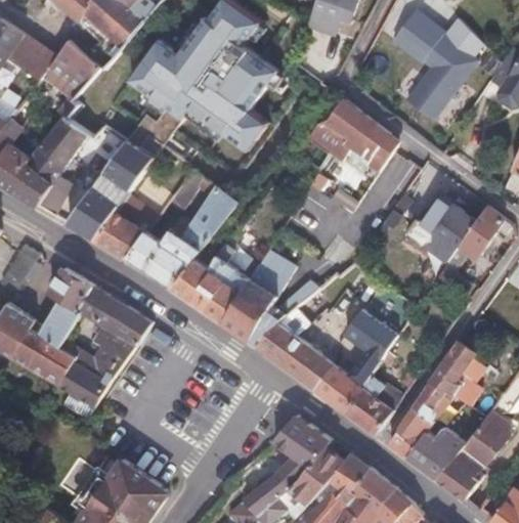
[(50,0),(77,22),(90,0),(50,0)]
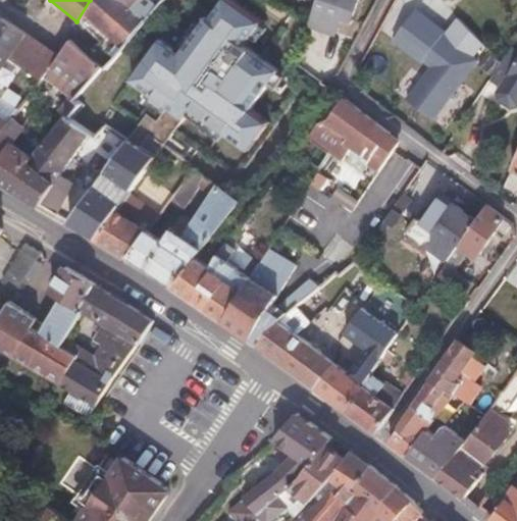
[(90,0),(76,21),(98,40),(87,55),(100,67),(142,19),(128,8),(119,0),(90,0)]
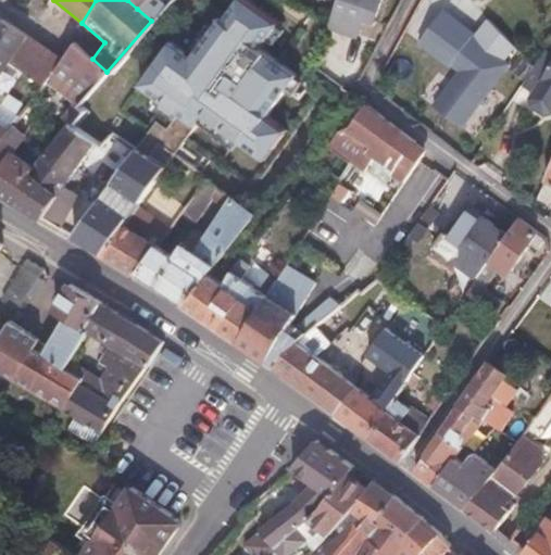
[(143,0),(137,9),(151,21),(168,0),(143,0)]
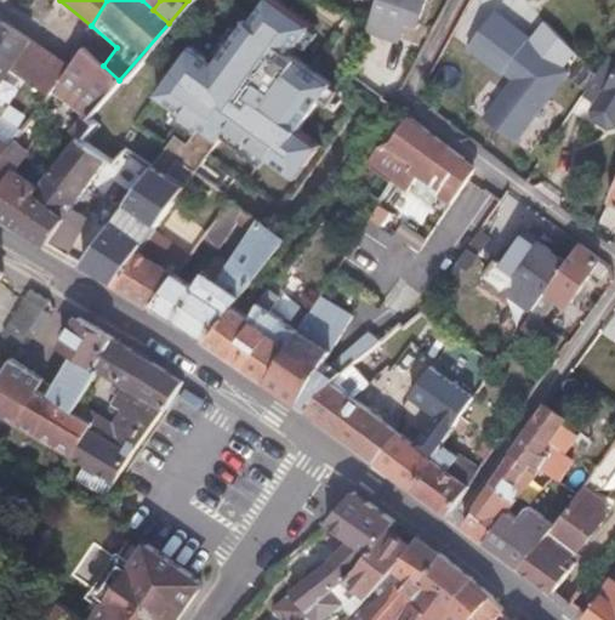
[(373,0),(363,28),(391,35),(396,21),(414,27),(422,0),(373,0)]
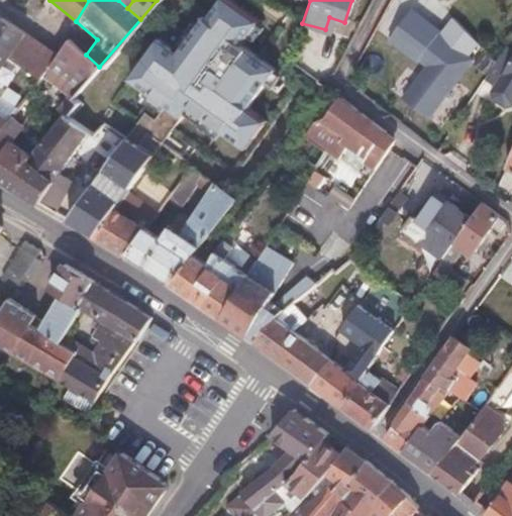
[(158,109),(145,124),(164,137),(181,113),(234,160),(257,133),(240,119),(271,83),(238,56),(258,34),(224,5),(205,27),(202,24),(174,58),(156,42),(123,80),(158,109)]
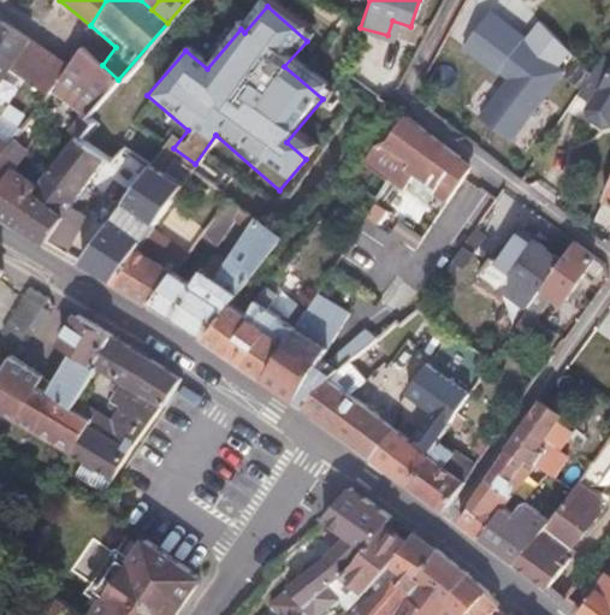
[(534,52),(489,18),(462,54),(513,92),(479,137),(513,163),(574,82),(567,77),(582,58),(549,33),(534,52)]
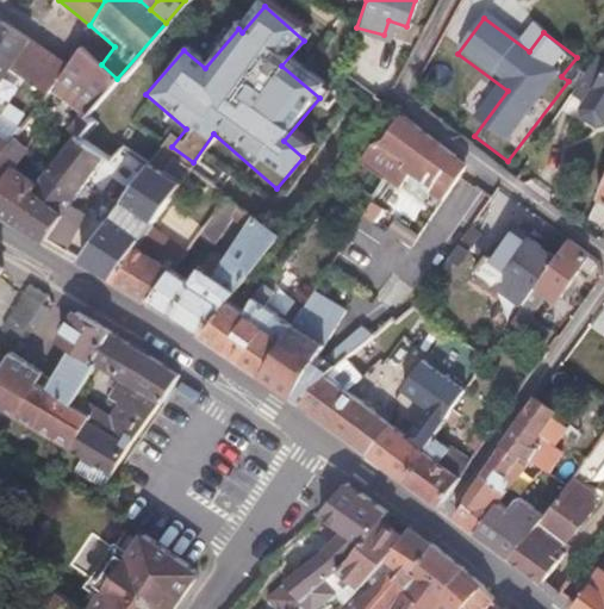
[(0,78),(6,68),(25,42),(0,24),(0,78)]
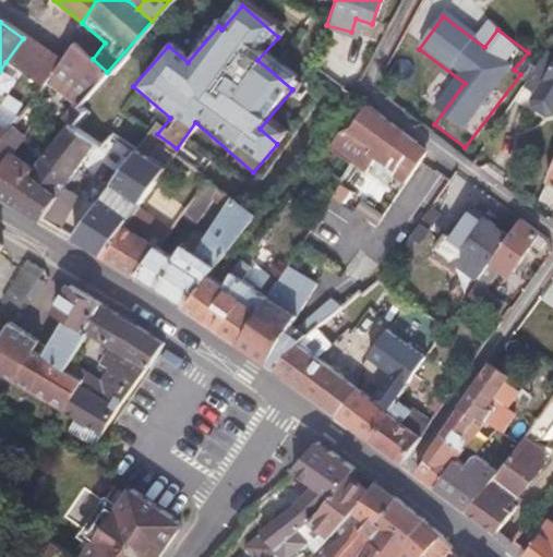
[(44,81),(58,62),(23,38),(5,62),(21,73),(39,86),(44,81)]
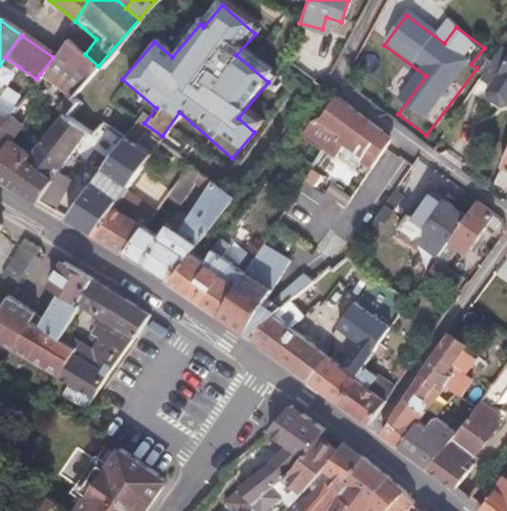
[(61,90),(70,98),(98,66),(85,54),(66,40),(53,57),(40,74),(61,90)]
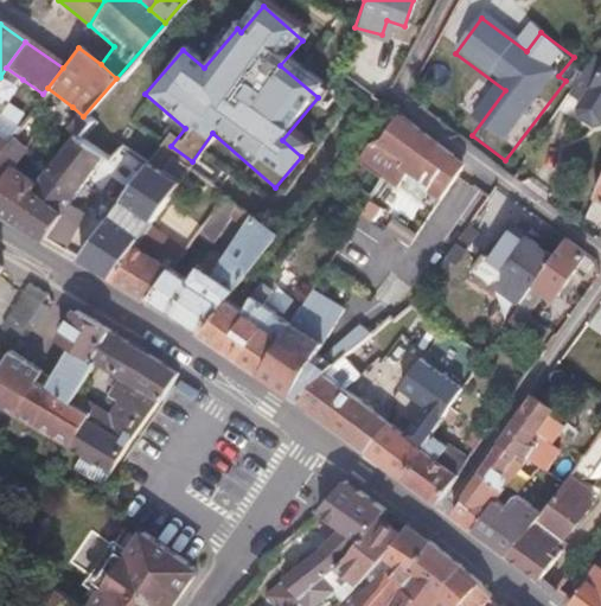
[(600,67),(580,101),(580,109),(595,119),(600,116),(600,67)]
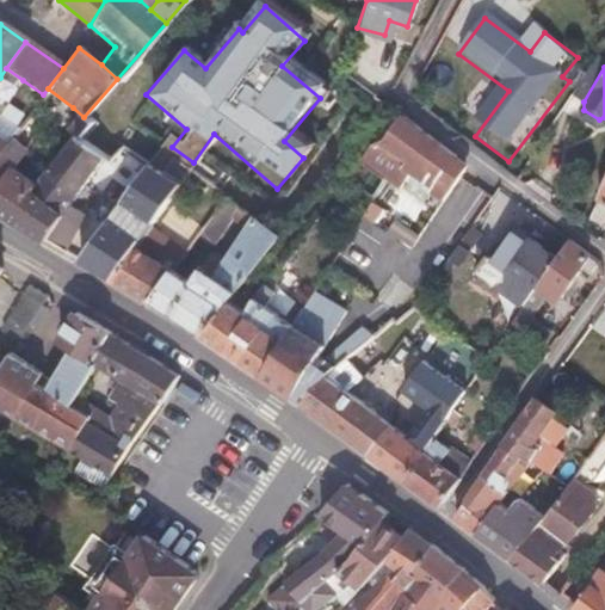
[(0,152),(11,137),(16,131),(0,123),(0,96),(4,91),(12,96),(23,80),(6,68),(0,78),(0,152)]
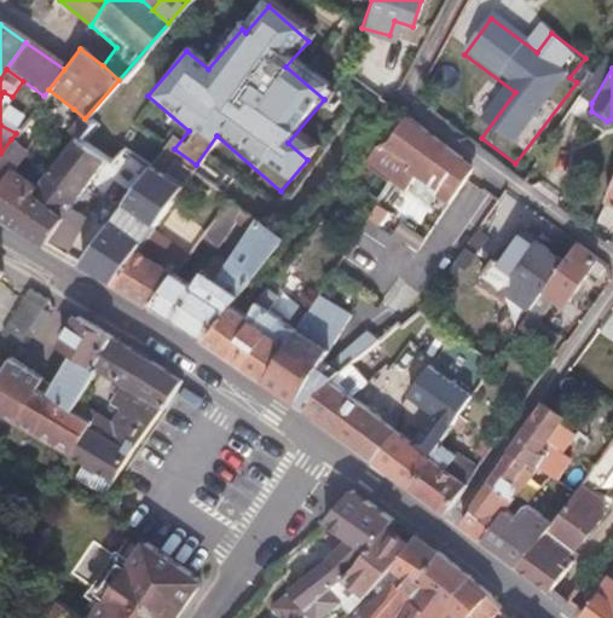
[(365,130),(387,143),(403,119),(385,105),(365,130)]
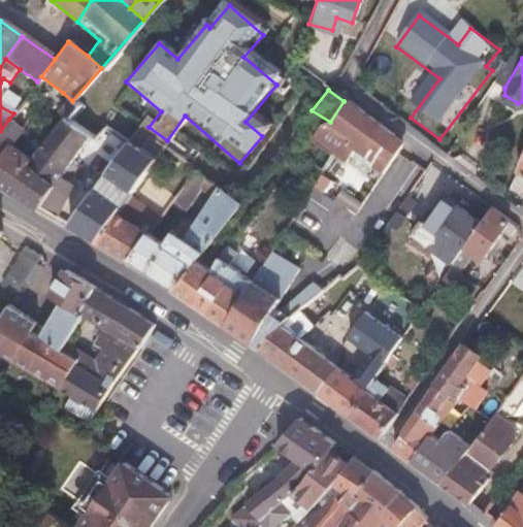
[(38,149),(63,119),(73,107),(70,104),(72,101),(63,93),(19,153),(29,160),(38,149)]
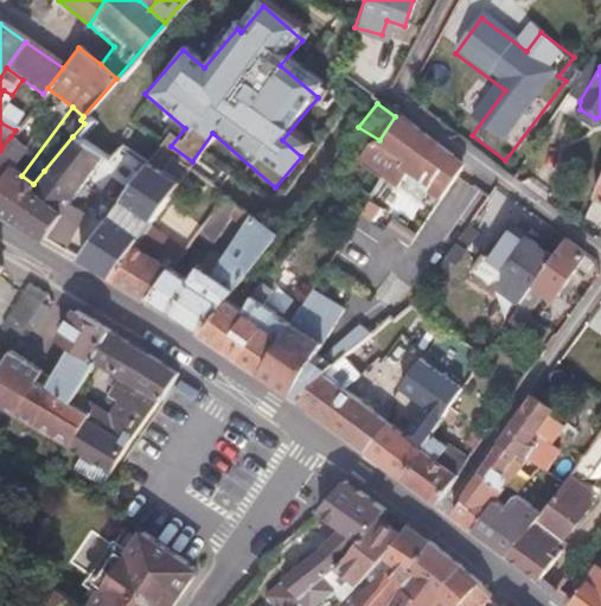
[(356,159),(382,177),(413,129),(395,116),(379,140),(368,144),(356,159)]
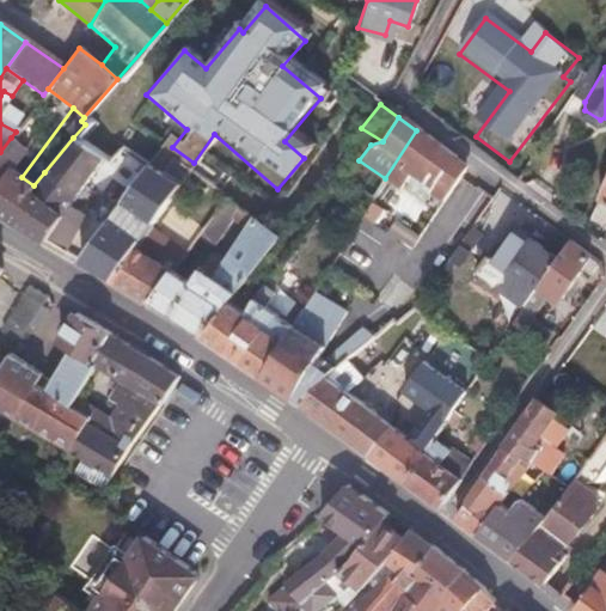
[(446,169),(452,157),(416,130),(385,178),(399,188),(415,166),(421,171),(429,156),(446,169)]
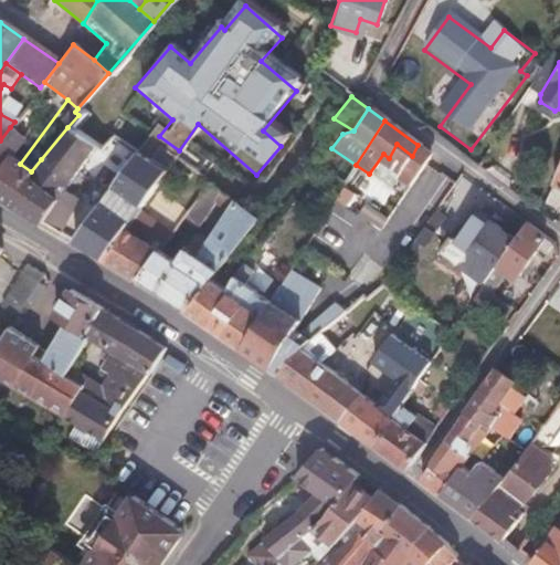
[(0,165),(8,155),(22,137),(10,127),(0,140),(0,165)]
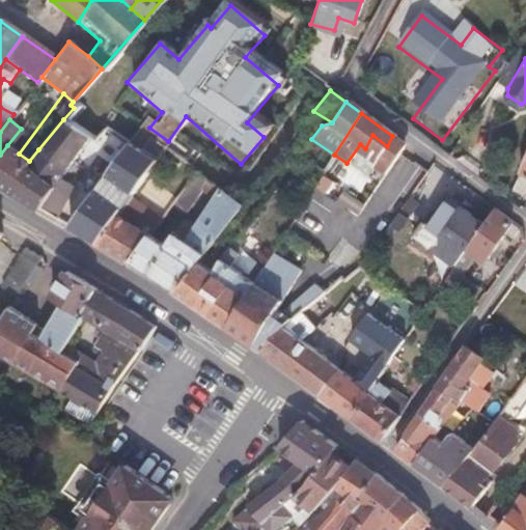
[(38,149),(64,169),(87,138),(63,119),(38,149)]
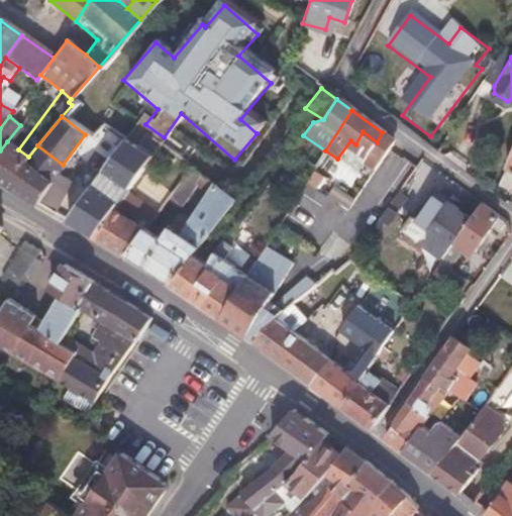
[(156,147),(164,137),(145,124),(138,118),(122,140),(147,160),(156,147)]
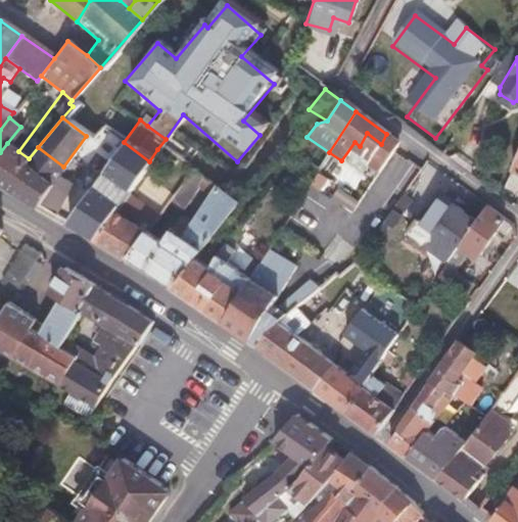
[(368,165),(378,172),(398,143),(386,134),(381,144),(368,165)]
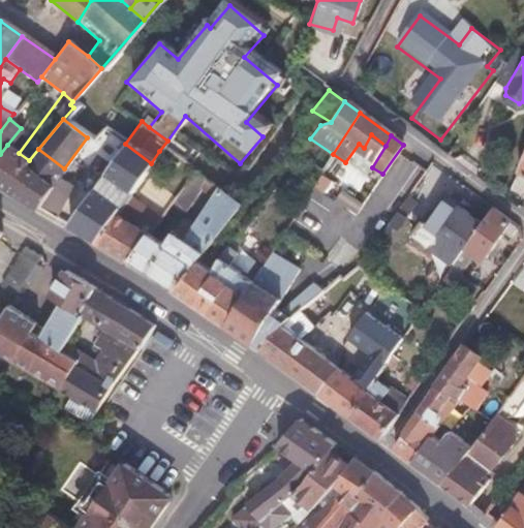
[(321,172),(333,154),(310,138),(299,154),(321,172)]
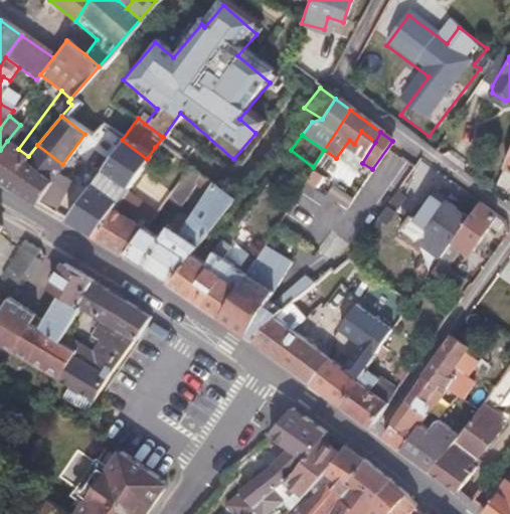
[(147,159),(122,140),(64,220),(92,236),(123,193),(147,159)]
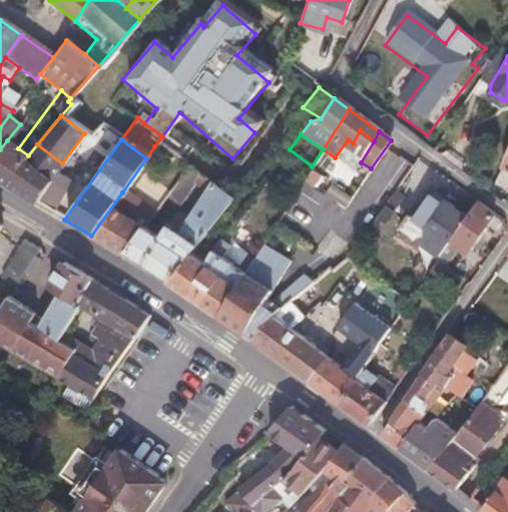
[(25,161),(28,155),(18,148),(7,140),(0,149),(0,179),(34,201),(49,181),(25,161)]
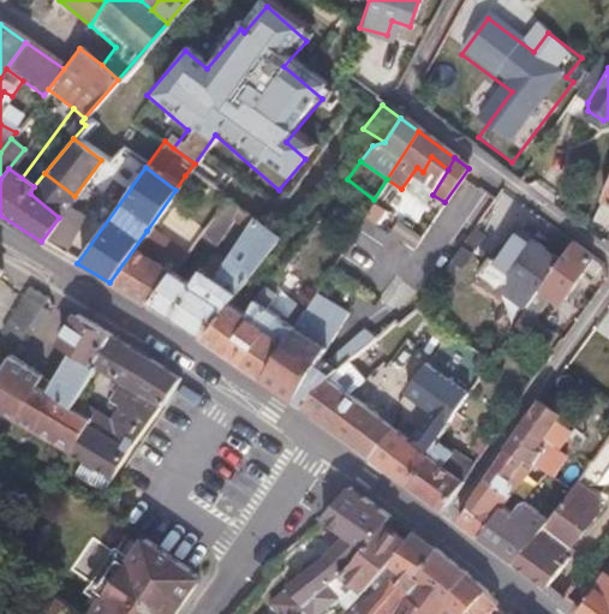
[(59,218),(65,208),(75,196),(45,173),(34,186),(30,194),(59,218)]
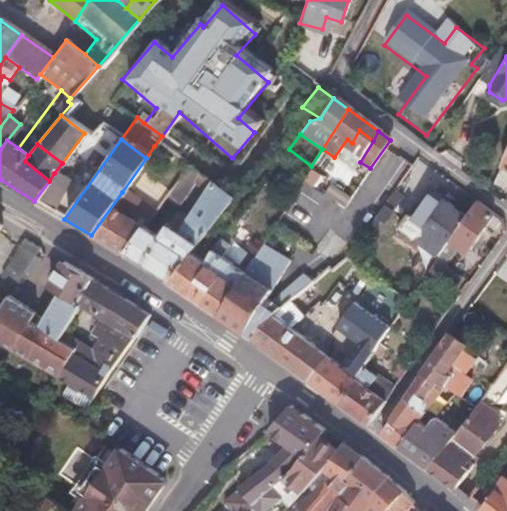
[(503,187),(506,178),(506,168),(500,165),(492,182),(503,187)]
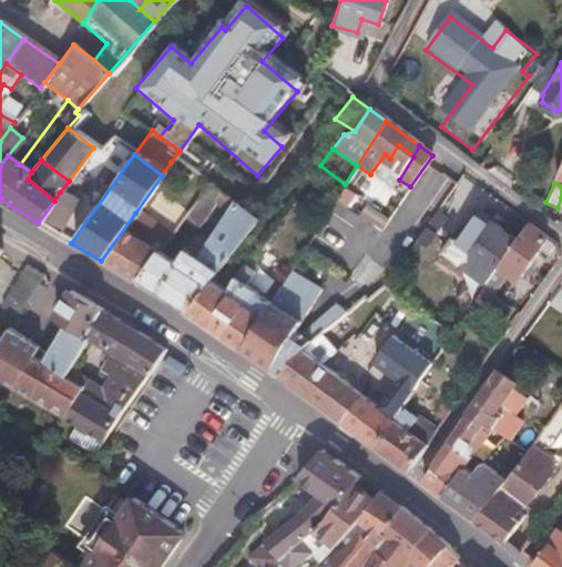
[(205,185),(180,222),(194,232),(213,205),(224,213),(231,202),(205,185)]
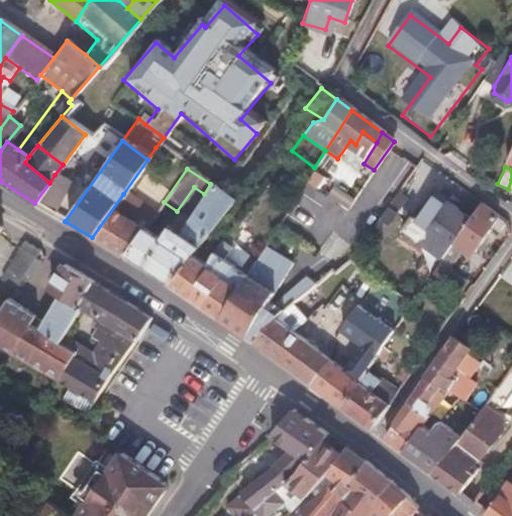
[(303,184),(312,190),(319,178),(311,173),(303,184)]
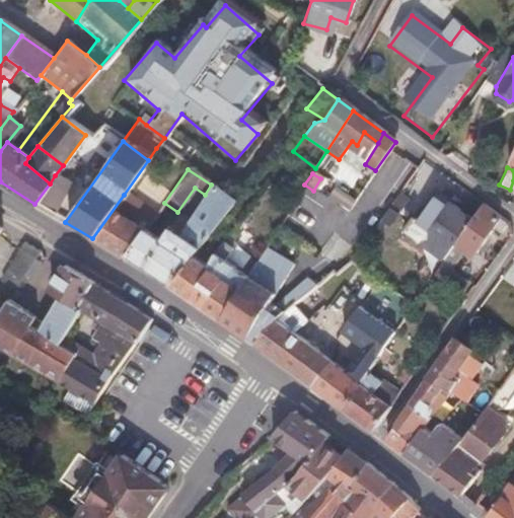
[(68,183),(55,175),(50,183),(34,204),(52,214),(68,183)]
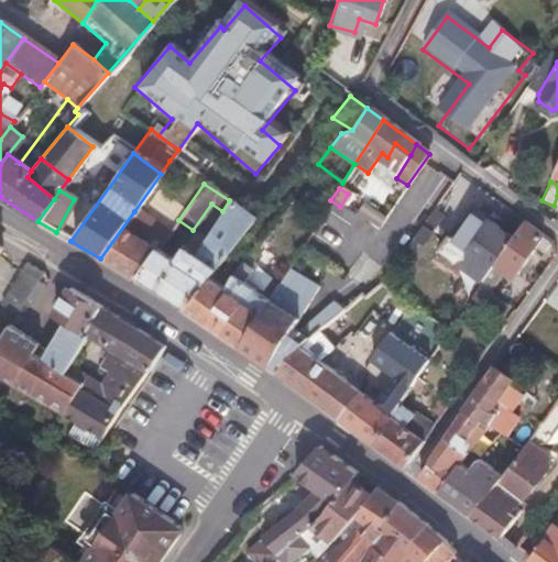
[(194,255),(214,268),(254,218),(229,200),(222,211),(194,255)]
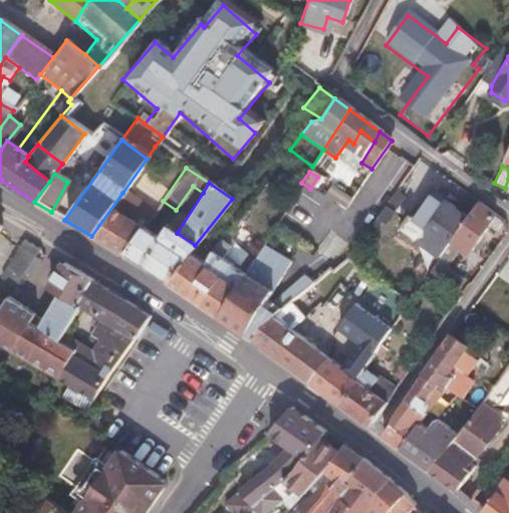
[(91,236),(123,256),(144,228),(132,221),(142,207),(122,193),(91,236)]
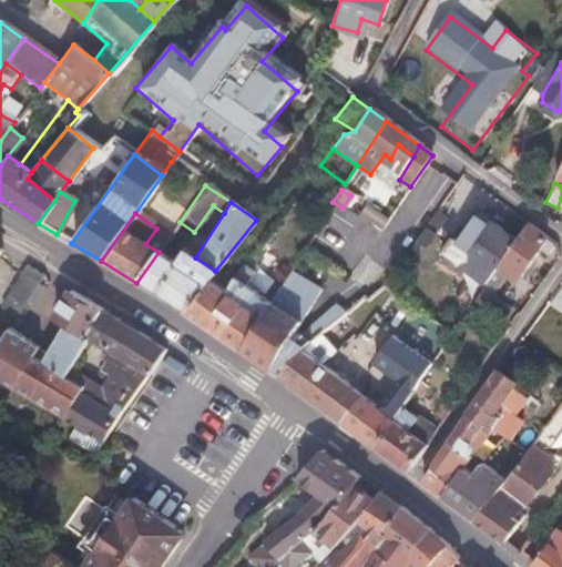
[(498,265),(514,242),(487,224),(489,221),(478,213),(456,245),(450,241),(441,255),(484,285),(498,265)]
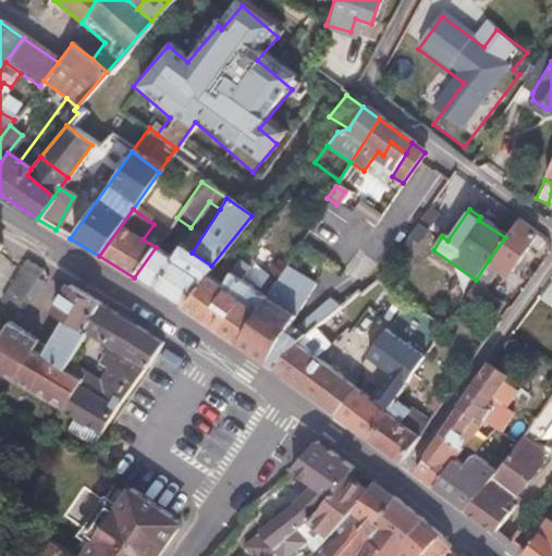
[(507,273),(528,243),(535,234),(516,221),(505,237),(489,260),(499,268),(507,273)]
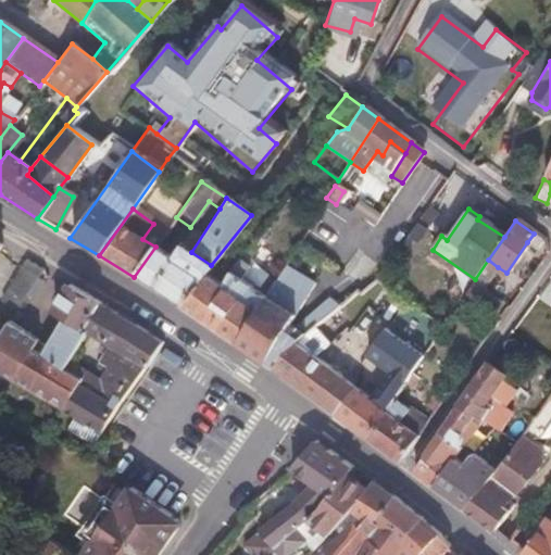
[(541,239),(534,234),(527,242),(542,254),(541,239)]
